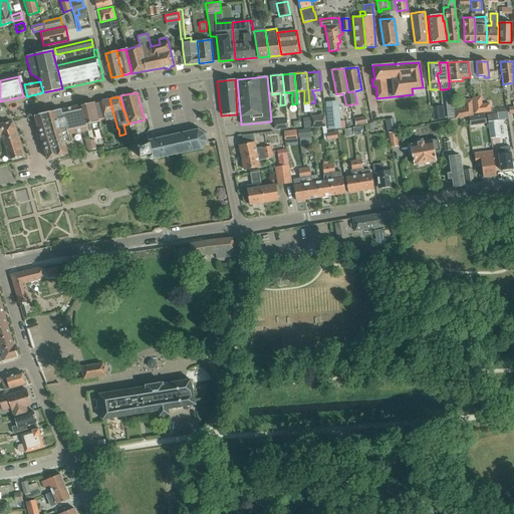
[(99,120),(102,119),(104,118),(105,119),(109,117),(112,130),(117,129),(109,98),(94,102),(99,120)]
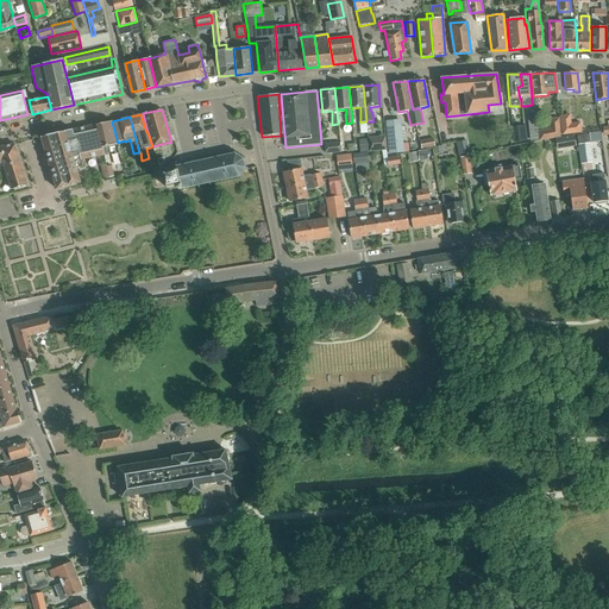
[(538,131),(539,138),(538,140),(560,137),(559,118),(548,118),(550,129),(538,131)]
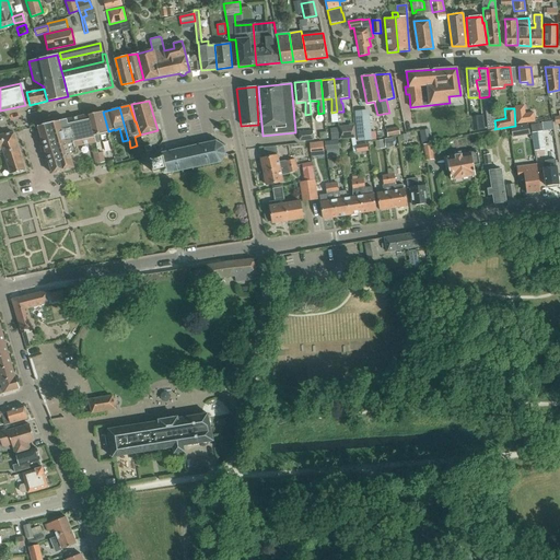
[(89,114),(95,142),(100,141),(98,135),(107,131),(108,131),(103,112),(103,111),(89,114)]
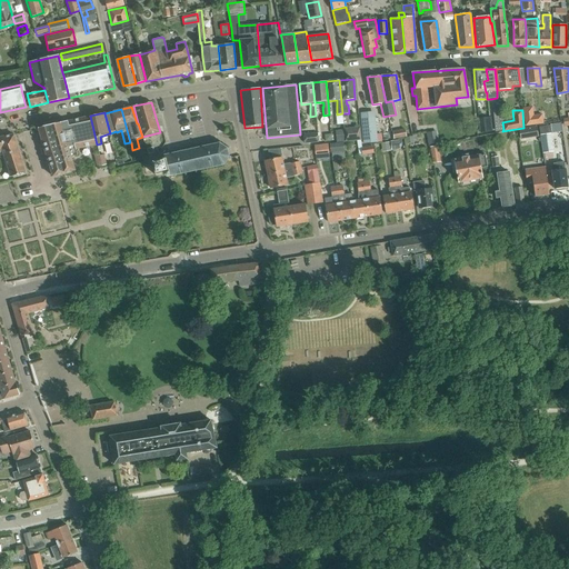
[(491,120),(490,120),(489,113),(478,115),(480,133),(492,131),(491,120)]
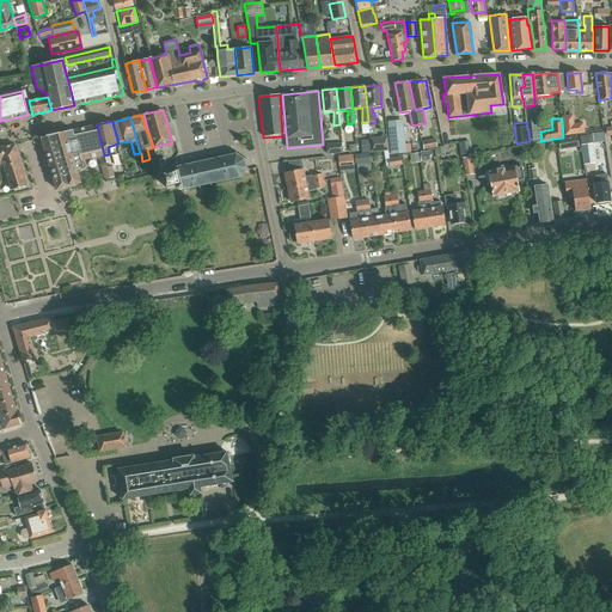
[(97,124),(66,132),(78,183),(80,183),(75,167),(81,165),(80,160),(104,155),(97,124)]
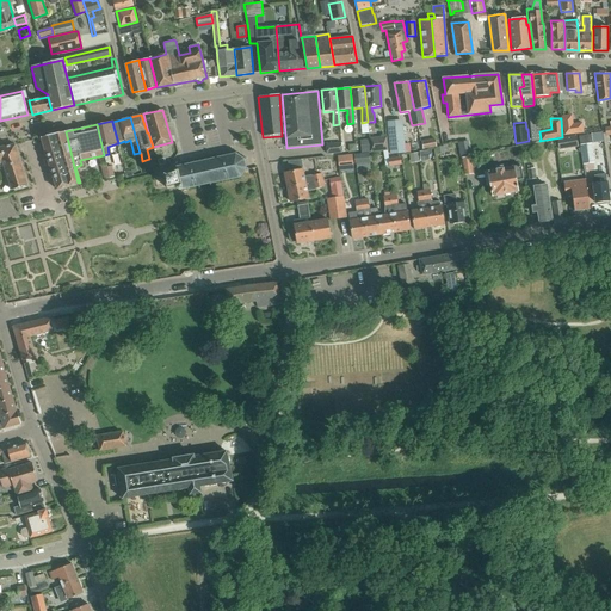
[(390,154),(405,153),(409,152),(408,143),(403,143),(402,125),(388,128),(390,154)]
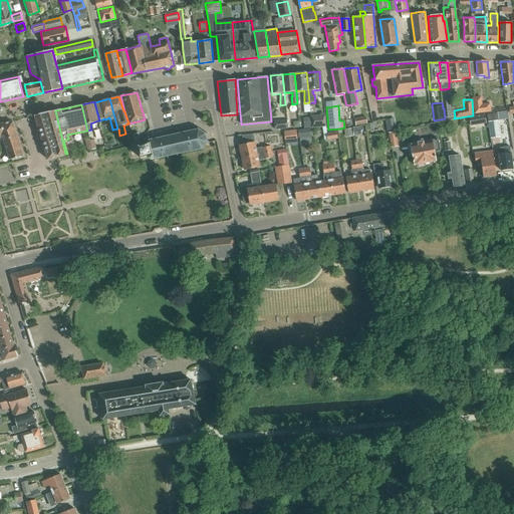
[(454,116),(455,116),(454,110),(453,106),(446,106),(447,117),(454,116)]
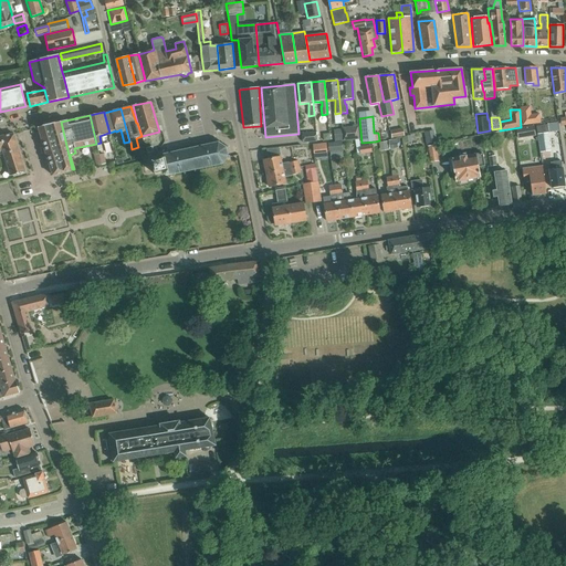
[(52,175),(72,169),(61,122),(38,127),(52,175)]
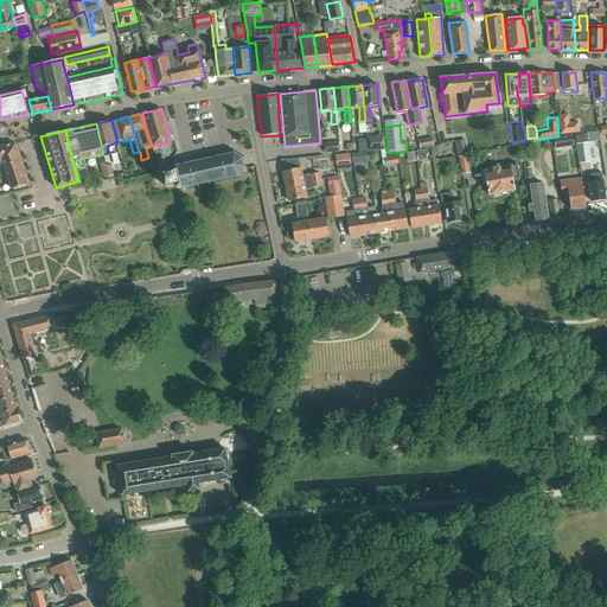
[(366,139),(368,151),(385,149),(384,135),(371,136),(366,136),(366,139)]
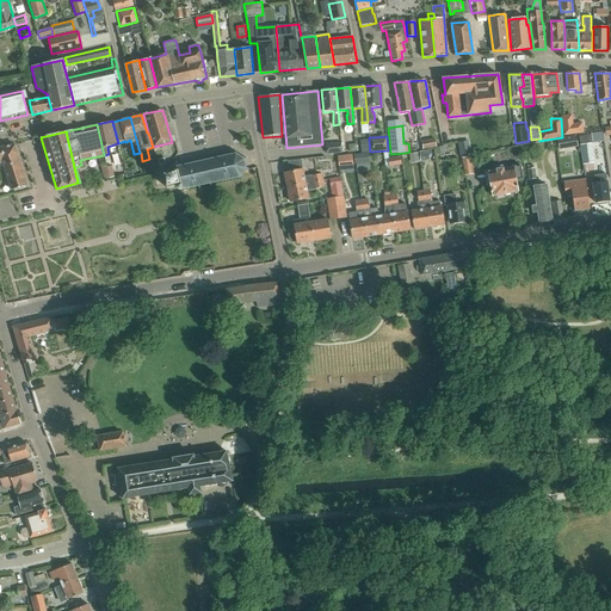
[(566,137),(557,139),(559,148),(568,147),(566,137)]
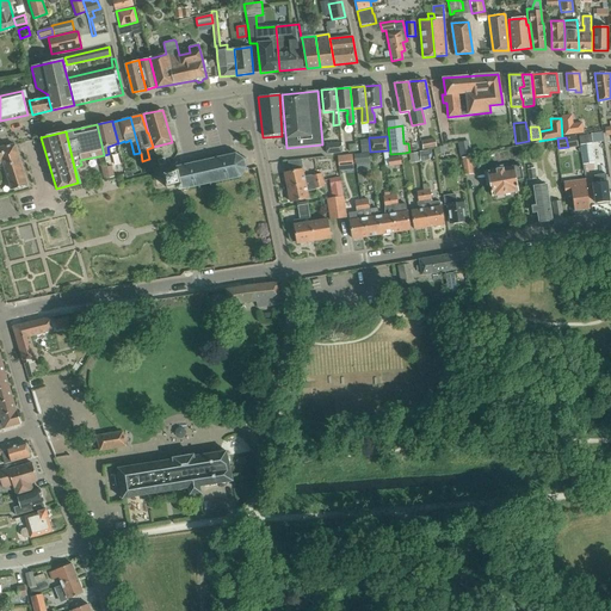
[(434,139),(421,141),(423,149),(436,147),(434,139)]
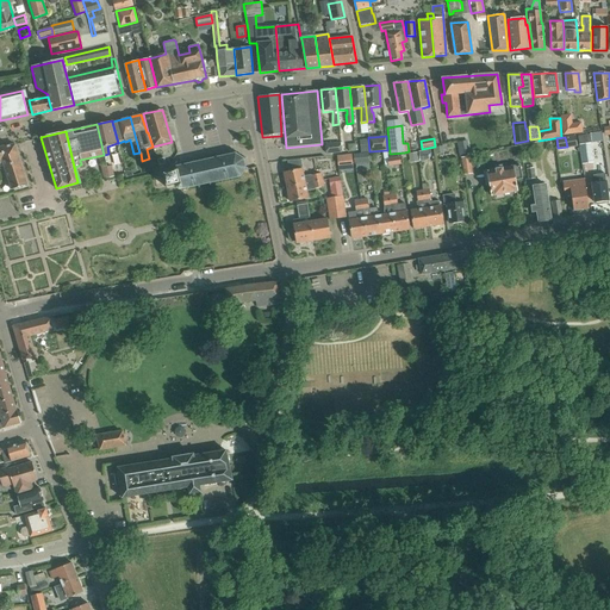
[(360,153),(369,151),(368,139),(359,139),(360,153)]
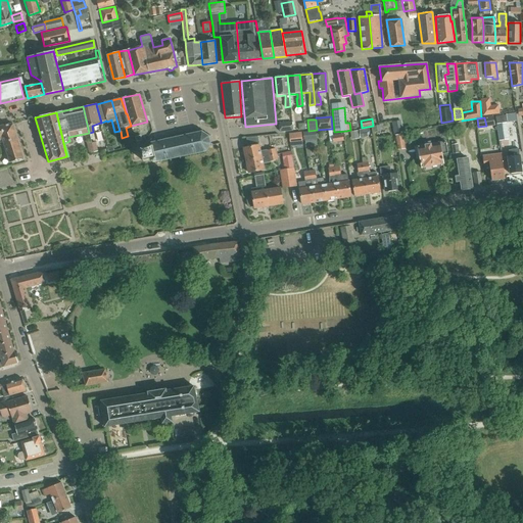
[(509,139),(506,121),(495,122),(498,141),(509,139)]
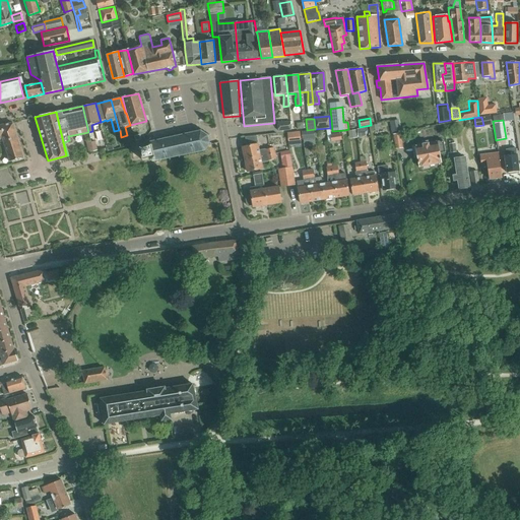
[(277,122),(278,130),(290,129),(289,121),(277,122)]
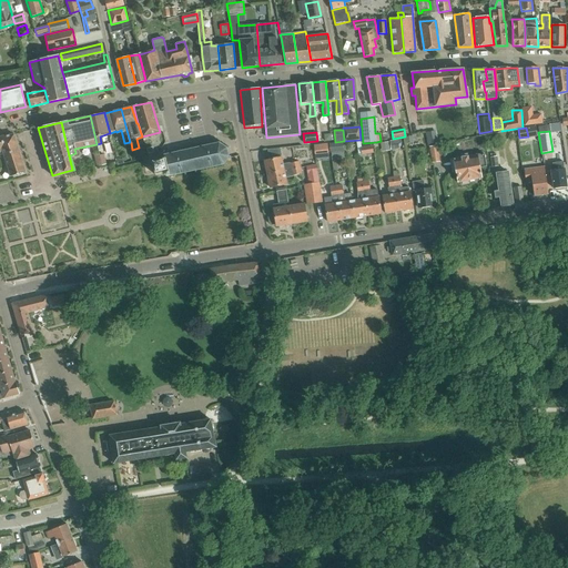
[(12,134),(0,137),(0,148),(1,149),(3,156),(18,152),(12,134)]
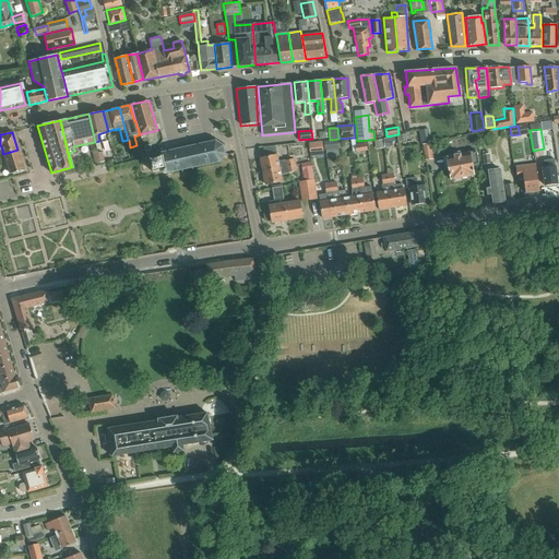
[(383,139),(384,147),(393,146),(392,138),(383,139)]
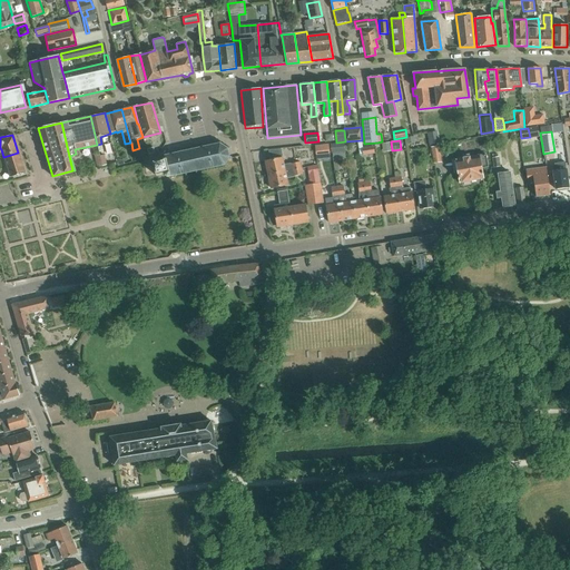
[(164,154),(165,159),(153,163),(155,172),(155,173),(155,174),(157,179),(165,178),(166,179),(168,182),(172,180),(172,178),(174,176),(175,176),(176,175),(184,174),(185,176),(186,175),(186,174),(195,172),(195,173),(197,173),(197,170),(206,169),(206,170),(208,170),(208,169),(215,167),(215,169),(217,168),(217,167),(223,165),(224,167),(226,166),(224,164),(228,158),(231,158),(231,157),(228,156),(227,149),(229,148),(228,147),(226,148),(219,144),(219,141),(218,141),(218,144),(212,145),(210,144),(209,144),(210,146),(203,147),(202,145),(200,146),(200,148),(192,149),(192,148),(189,148),(190,150),(182,151),(180,150),(179,150),(179,153),(173,154),(170,153),(169,155),(166,155),(165,154),(164,154)]
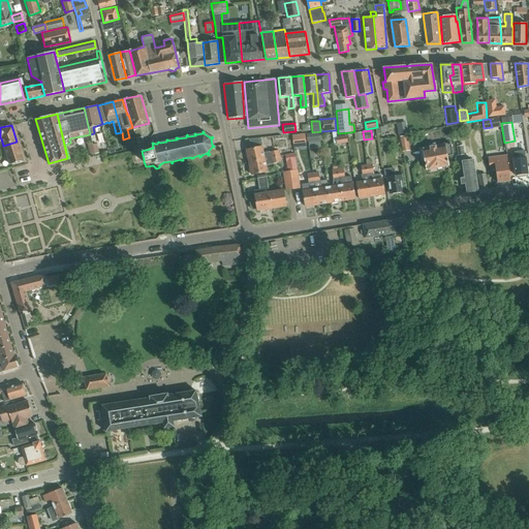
[(318,132),(306,133),(307,143),(311,142),(311,146),(319,145),(318,132)]
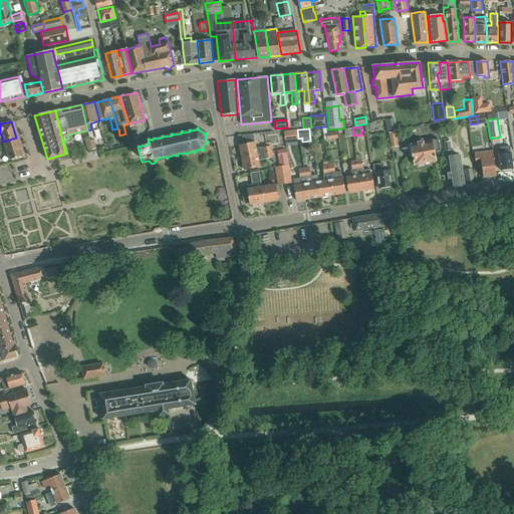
[(344,137),(352,136),(350,129),(343,130),(344,137)]
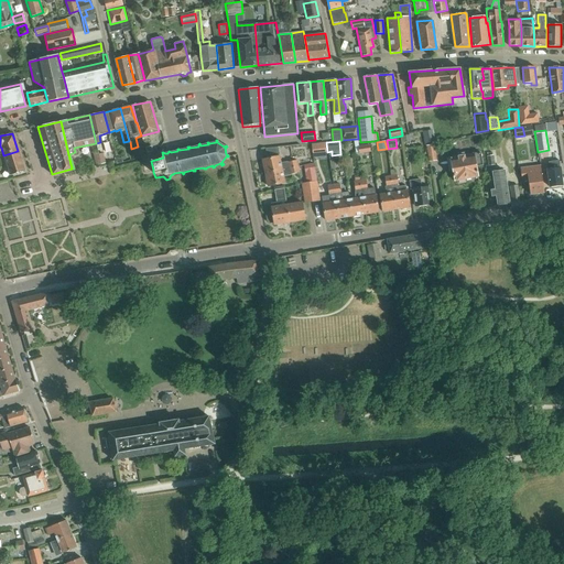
[(325,143),(311,144),(312,153),(325,152),(325,143)]
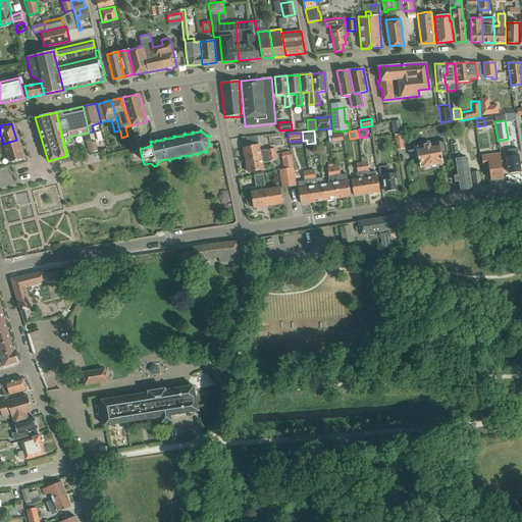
[(332,143),(343,141),(342,134),(330,136),(332,143)]
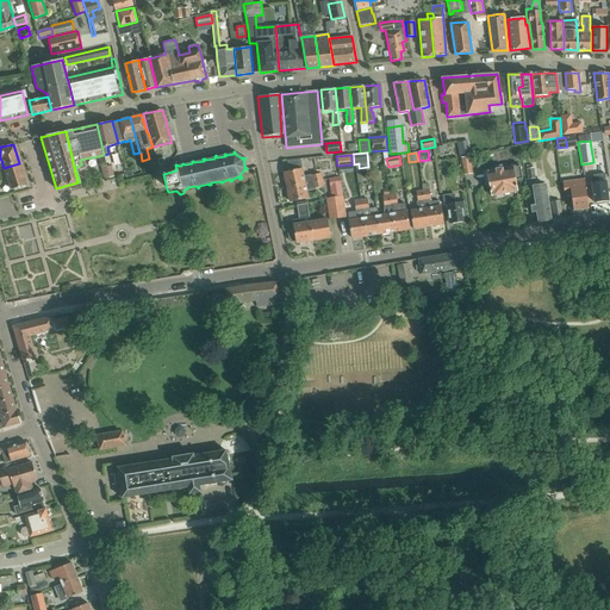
[(472,173),(470,156),(461,157),(465,174),(472,173)]
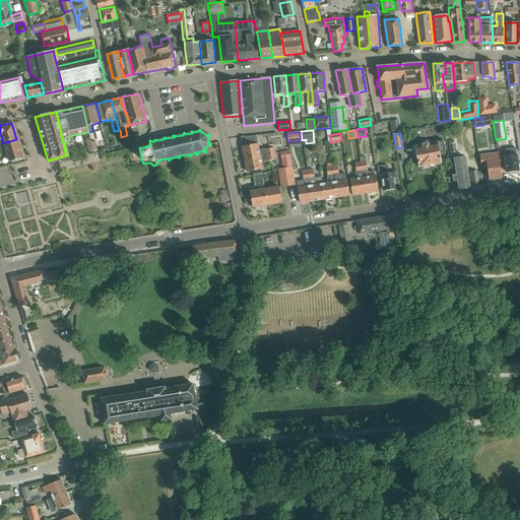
[(22,157),(16,139),(3,143),(9,160),(22,157)]
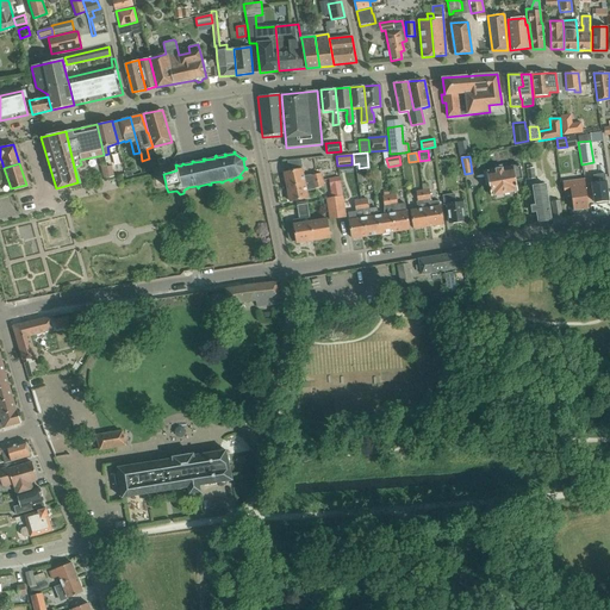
[(503,197),(503,194),(517,192),(516,187),(517,186),(516,184),(514,174),(521,173),(520,165),(502,168),(502,166),(495,167),(496,169),(484,172),(485,181),(490,180),(492,195),(495,195),(496,199),(503,197)]
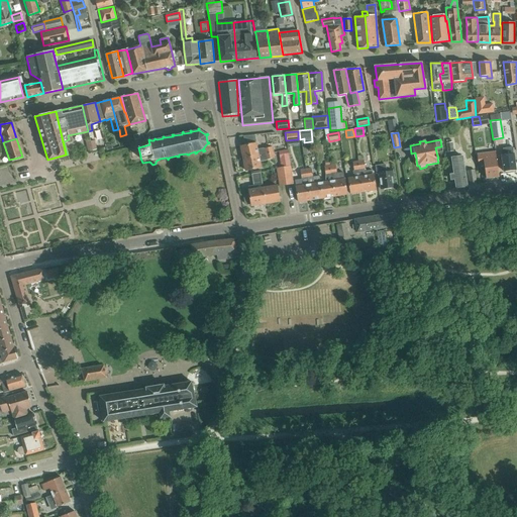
[(272,147),(264,148),(264,147),(256,149),(255,143),(240,146),(243,159),(259,156),(265,154),(274,152),(272,147)]
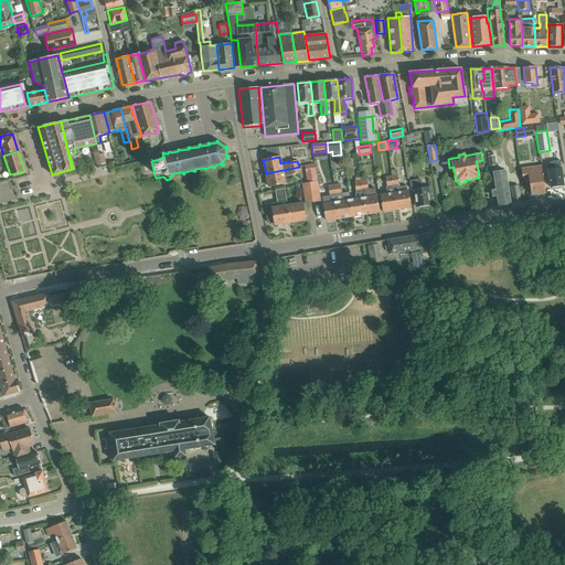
[(561,168),(560,160),(548,162),(547,170),(550,187),(563,185),(561,168)]
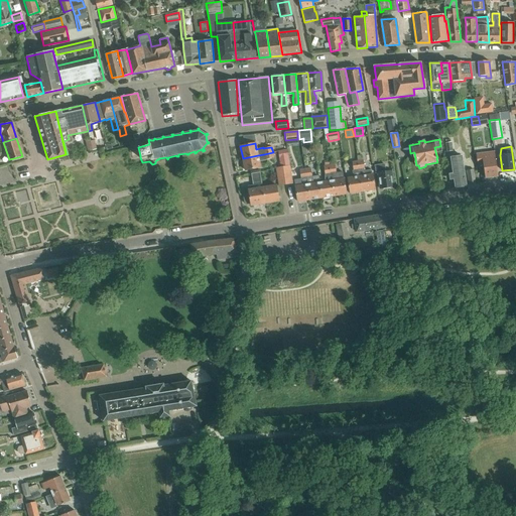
[(286,149),(280,150),(277,151),(279,158),(288,156),(286,149)]
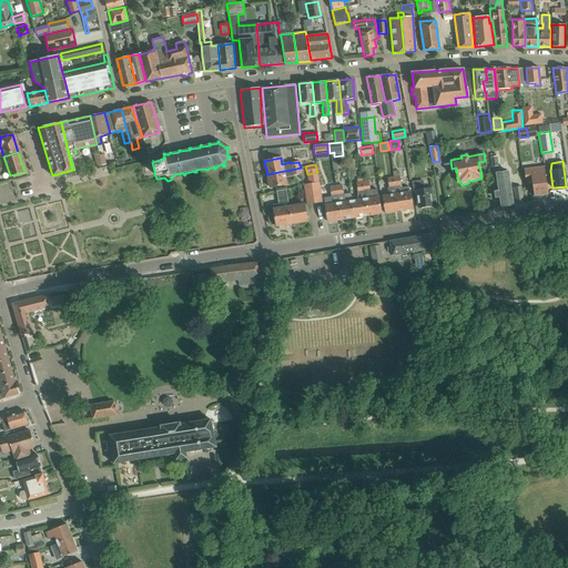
[(544,166),(524,169),(526,182),(531,181),(534,195),(547,193),(544,166)]
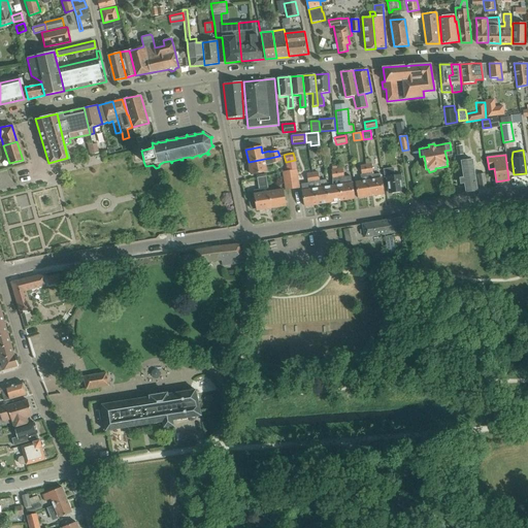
[(266,170),(264,159),(249,162),(251,173),(266,170)]
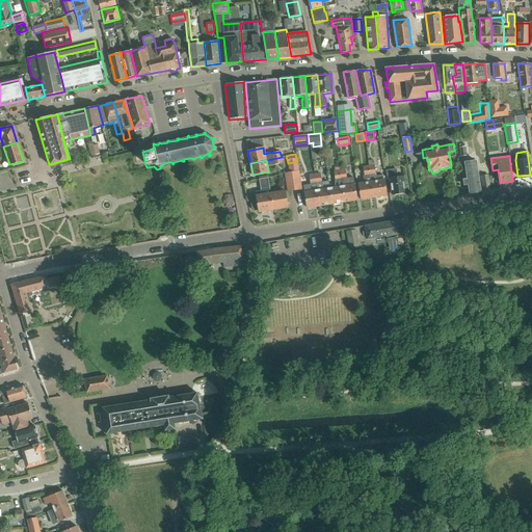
[(466,162),(468,179),(463,180),(464,185),(469,184),(470,193),(480,192),(475,161),(466,162)]
